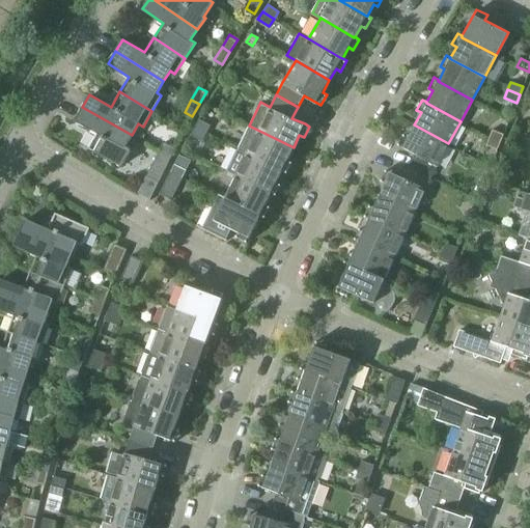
[(132,135),(82,107),(76,120),(96,132),(88,147),(121,166),(131,148),(126,146),(132,135)]
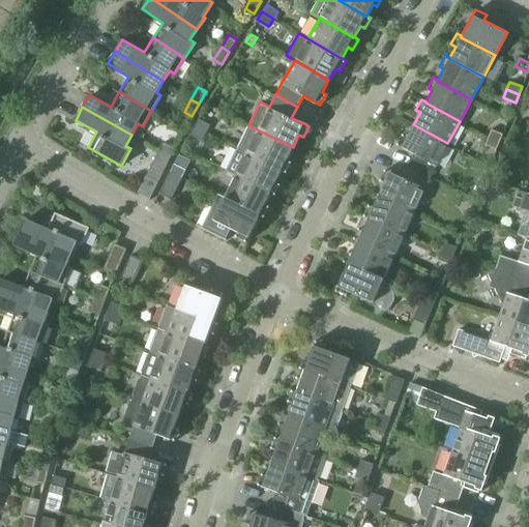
[(199,117),(195,125),(206,132),(210,123),(199,117)]
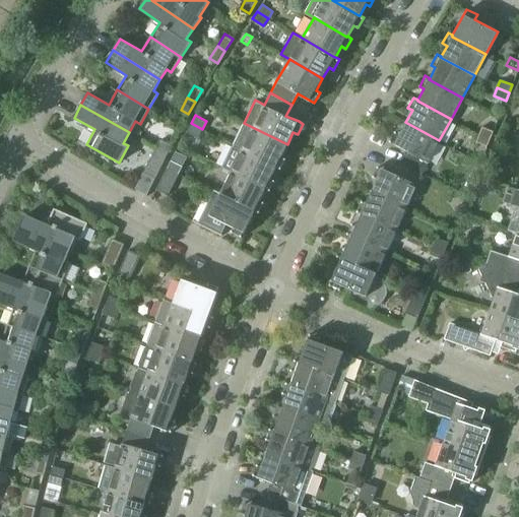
[(406,150),(400,162),(423,172),(428,162),(439,140),(405,122),(399,133),(395,130),(389,141),(406,150)]
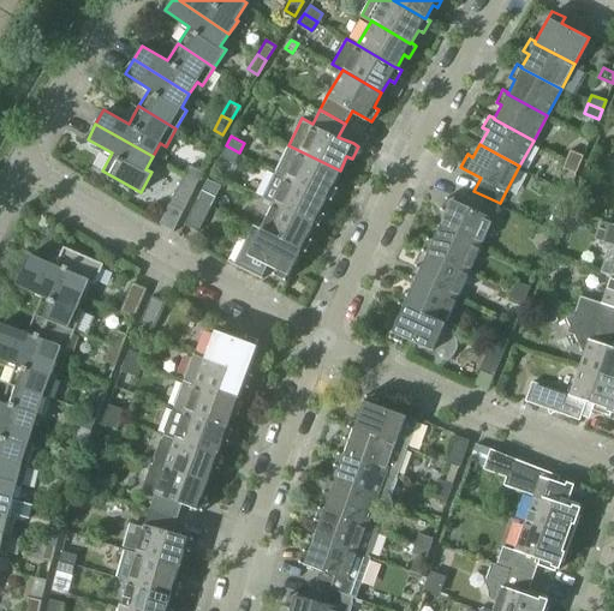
[(239,153),(226,145),(221,154),(234,162),(239,153)]
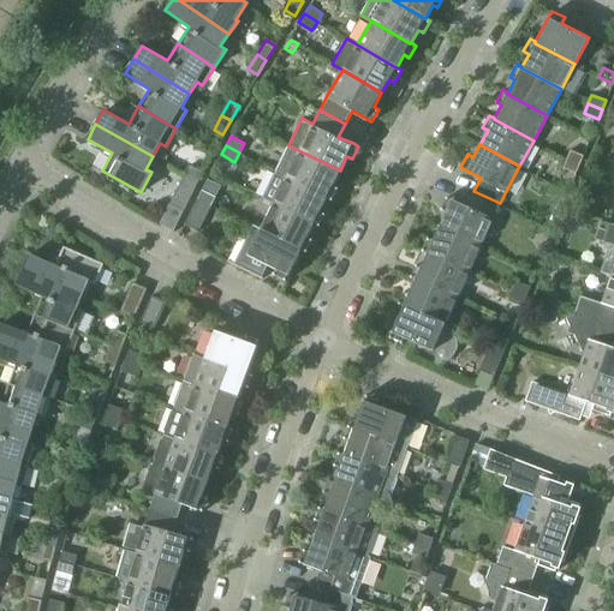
[(288,145),(275,171),(327,196),(327,197),(332,199),(339,186),(333,184),(340,171),(288,145)]
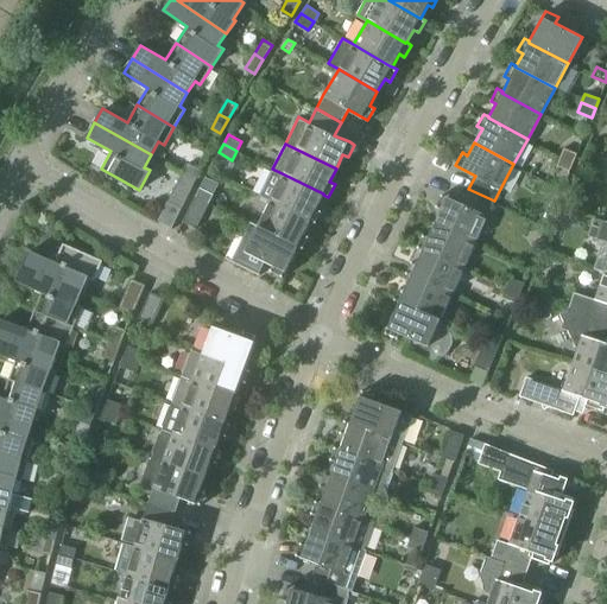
[(563,146),(560,156),(574,161),(577,152),(563,146)]
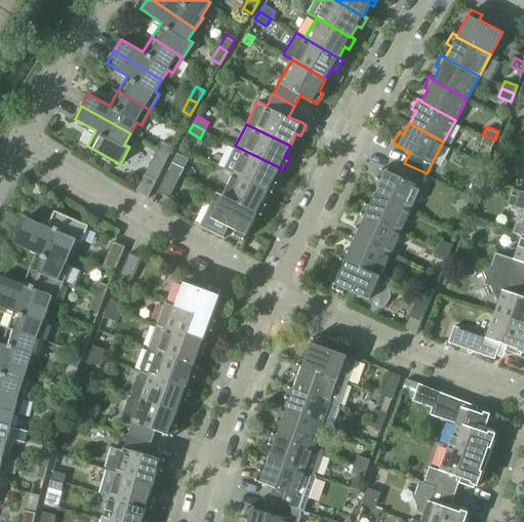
[(495,139),(483,134),(480,143),(491,148),(495,139)]
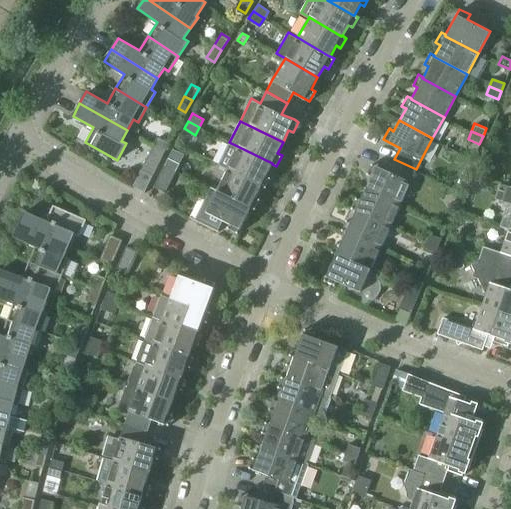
[(157,136),(153,145),(164,151),(169,142),(157,136)]
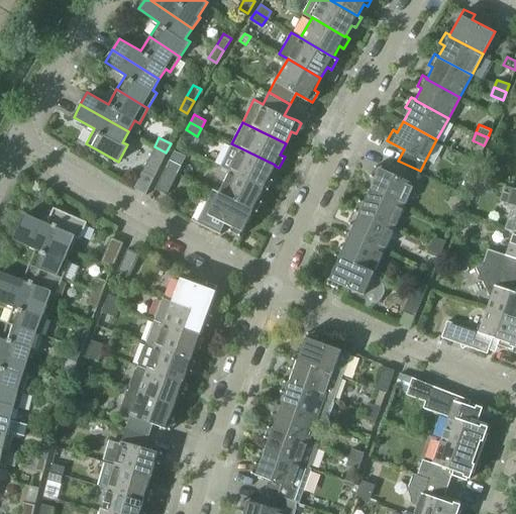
[(221,166),(230,170),(265,186),(264,187),(269,189),(274,179),(269,177),(275,166),(275,165),(231,143),(221,166)]
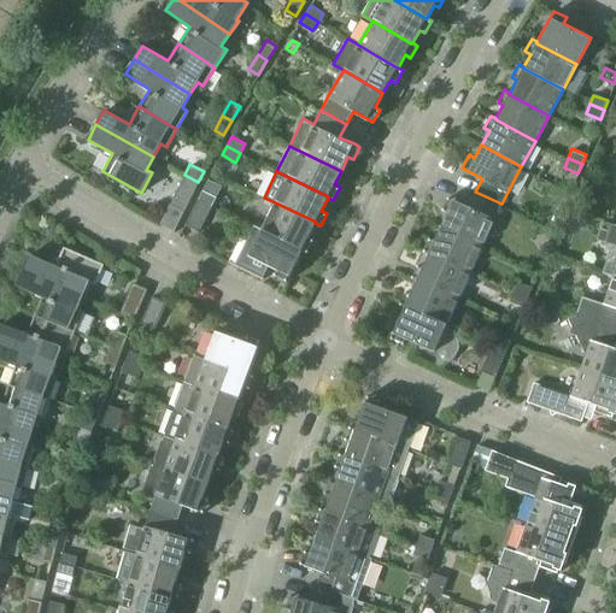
[(198,182),(185,175),(170,204),(185,210),(198,182)]
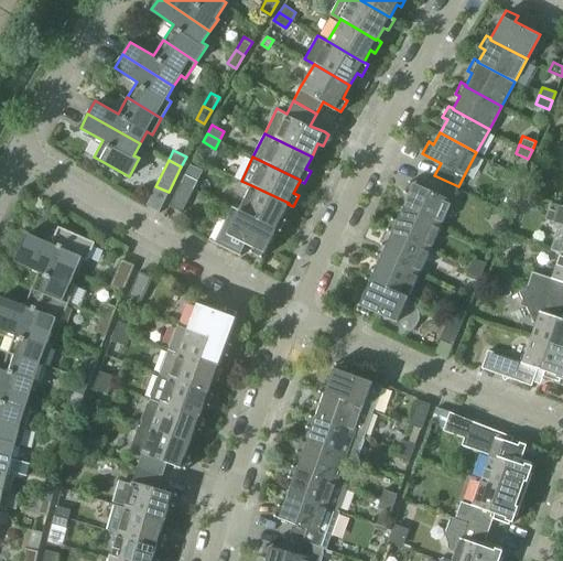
[(185,173),(182,181),(194,187),(198,179),(185,173)]
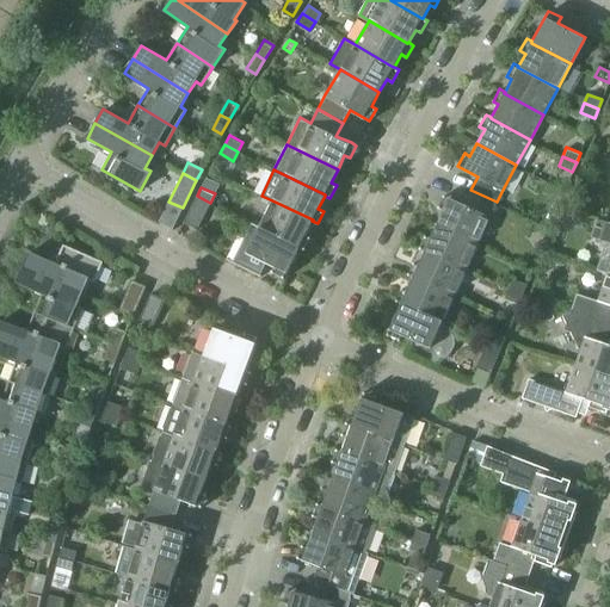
[(443,210),(437,224),(478,242),(490,215),(497,202),(470,190),(464,203),(444,194),(438,206),(443,210)]
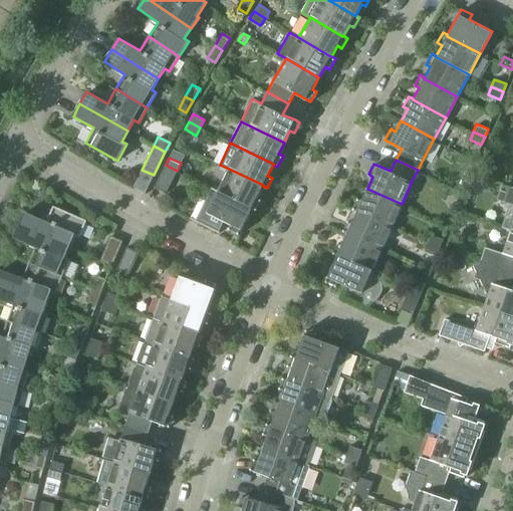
[(177,171),(166,165),(155,187),(166,193),(177,171)]
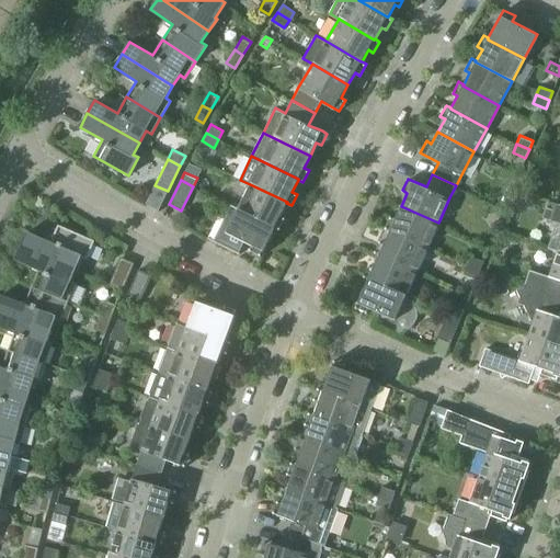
[(250,184),(238,207),(238,208),(275,226),(275,227),(280,229),(285,217),(281,215),(286,203),(287,202),(250,184)]
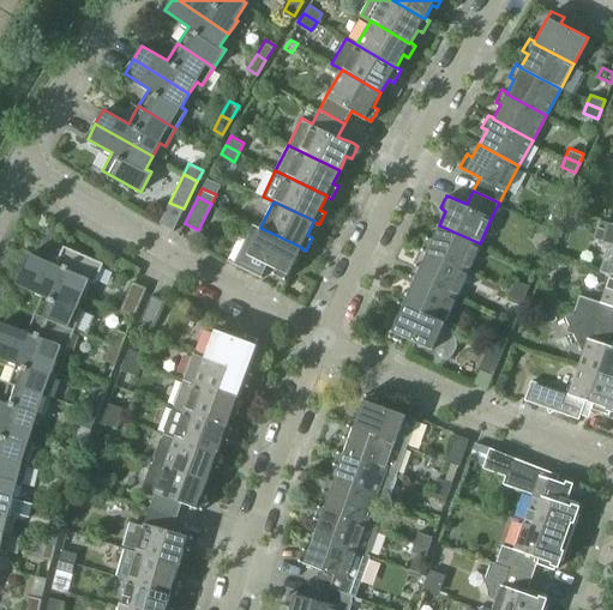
[(557,205),(550,218),(560,224),(568,211),(557,205)]
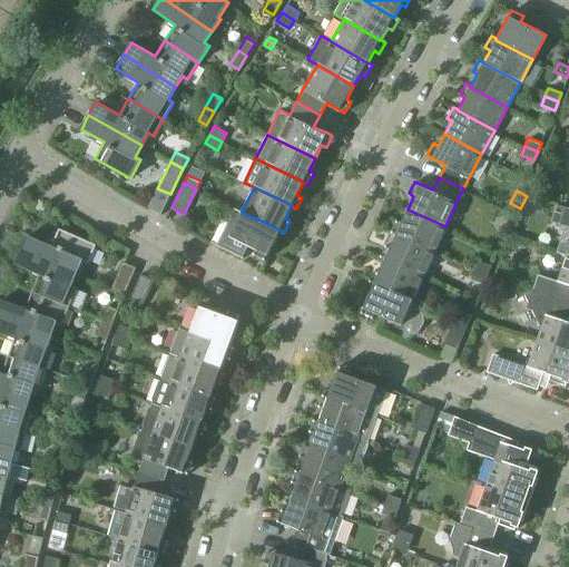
[(557,251),(567,254),(568,254),(568,207),(557,203),(551,221),(566,225),(557,251)]
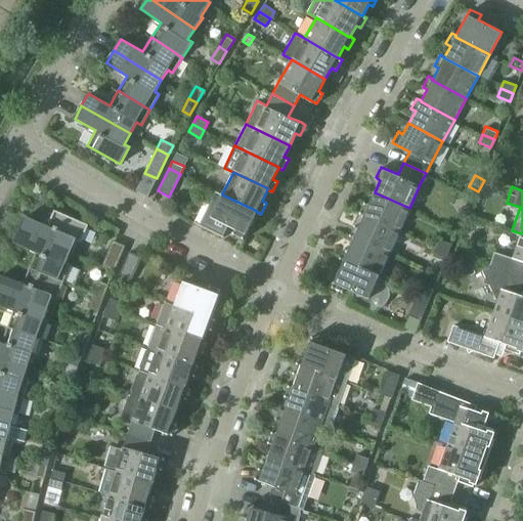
[(222,194),(222,193),(213,188),(213,190),(214,190),(199,223),(192,220),(191,221),(223,236),(224,235),(222,234),(227,224),(234,228),(232,233),(244,239),(257,212),(257,211),(222,194)]
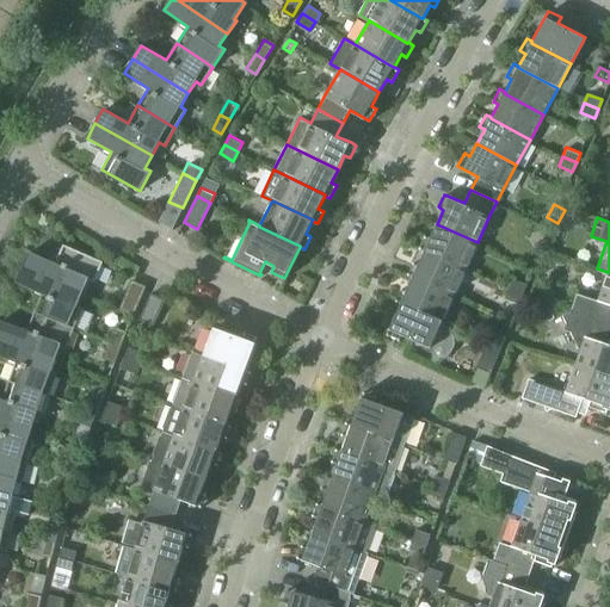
[(419,248),(425,251),(425,249),(466,268),(478,242),(437,224),(431,237),(425,235),(419,248)]
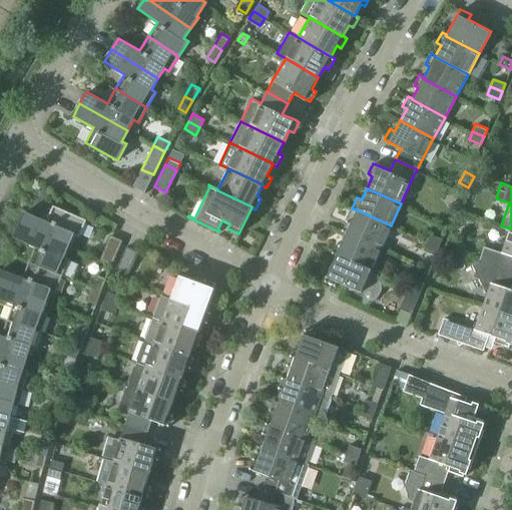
[(25,210),(19,223),(69,245),(74,233),(79,236),(86,219),(53,204),(47,220),(25,210)]
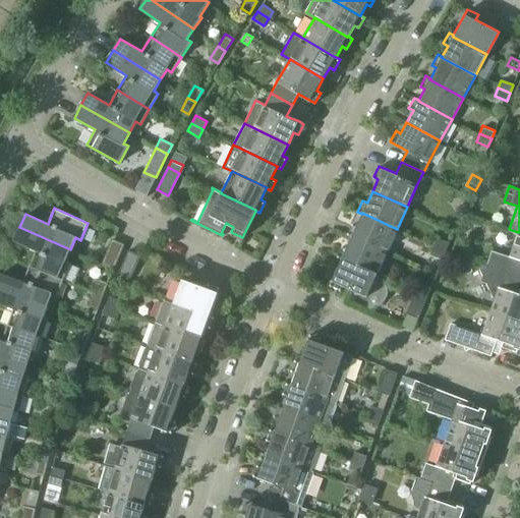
[(347,234),(352,236),(387,251),(397,229),(362,213),(362,214),(357,225),(352,223),(347,234)]
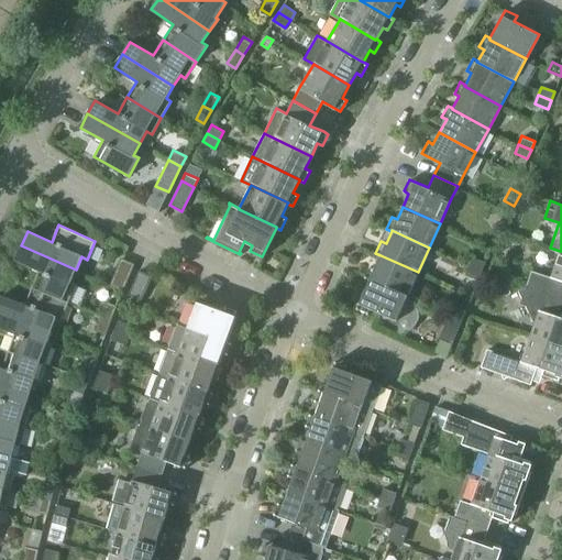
[(40,270),(32,287),(68,303),(76,284),(70,282),(76,270),(21,245),(15,260),(40,270)]
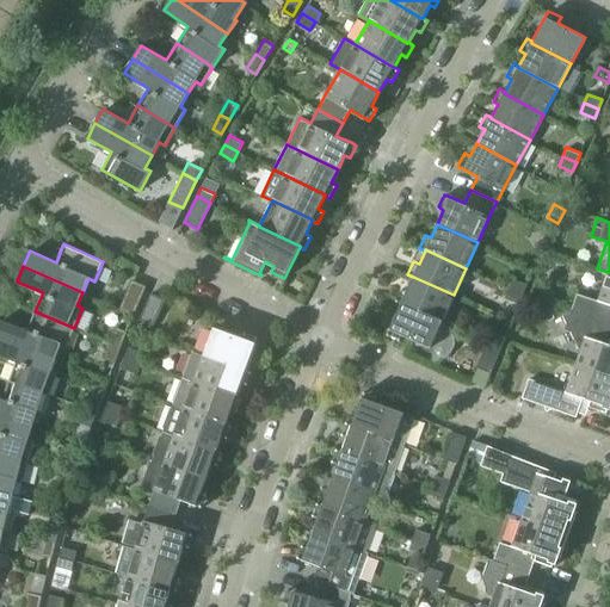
[(577,292),(571,310),(609,323),(609,272),(608,272),(598,299),(577,292)]
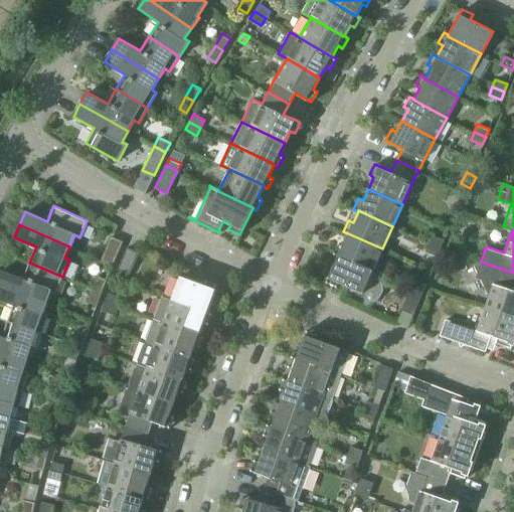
[(334,252),(338,254),(372,271),(382,248),(348,233),(343,244),(338,242),(334,252)]
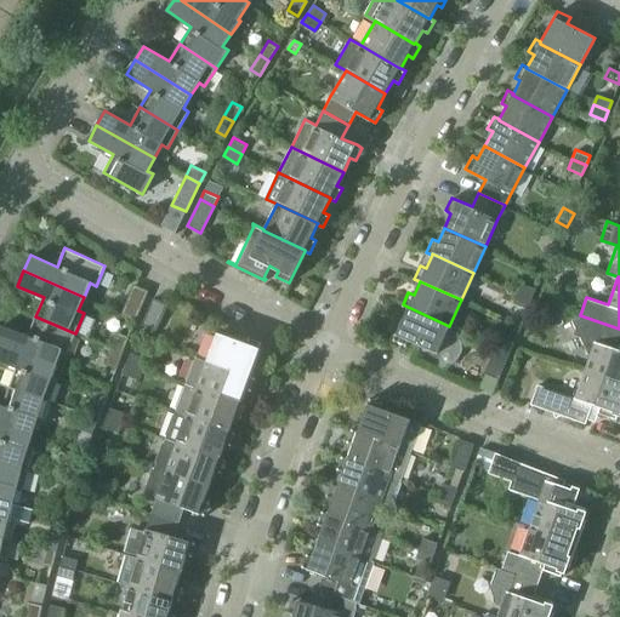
[(522,283),(517,292),(532,298),(535,289),(522,283)]
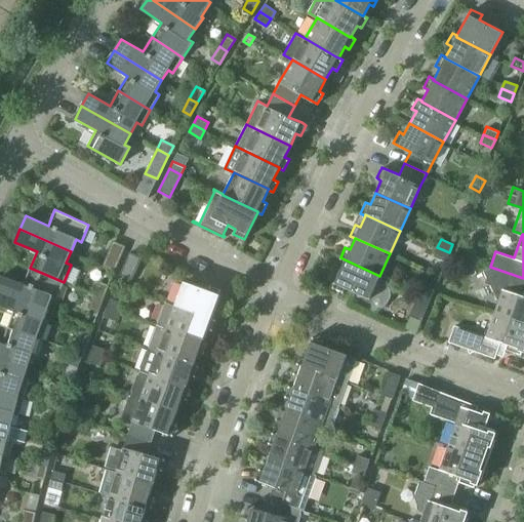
[(103,265),(115,270),(125,245),(114,240),(103,265)]
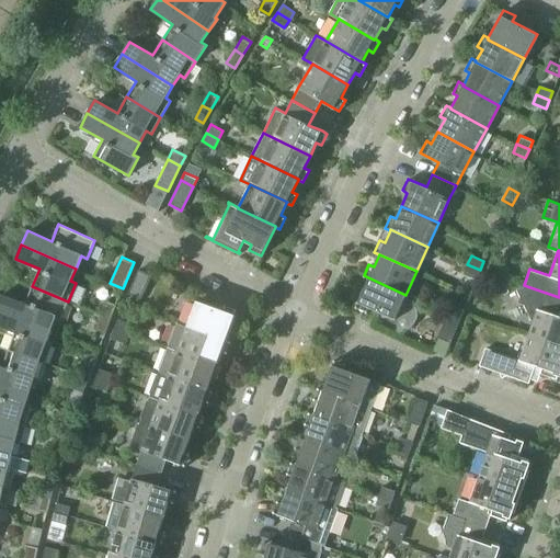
[(480,270),(467,264),(464,273),(477,279),(480,270)]
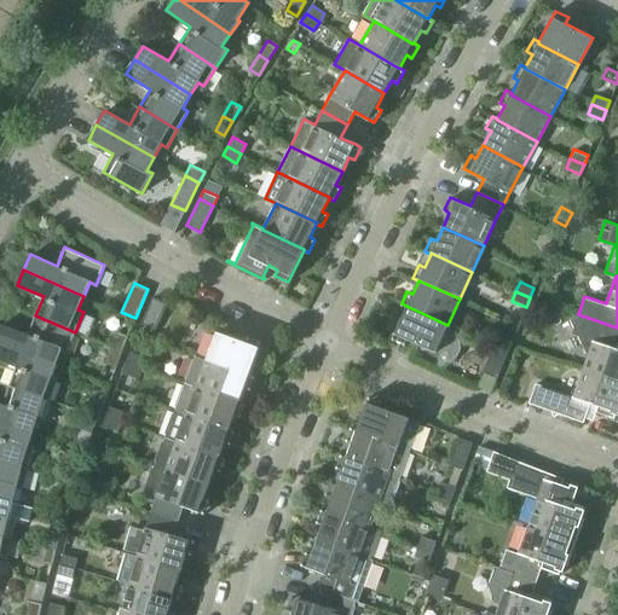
[(154,296),(142,323),(156,329),(167,302),(154,296)]
